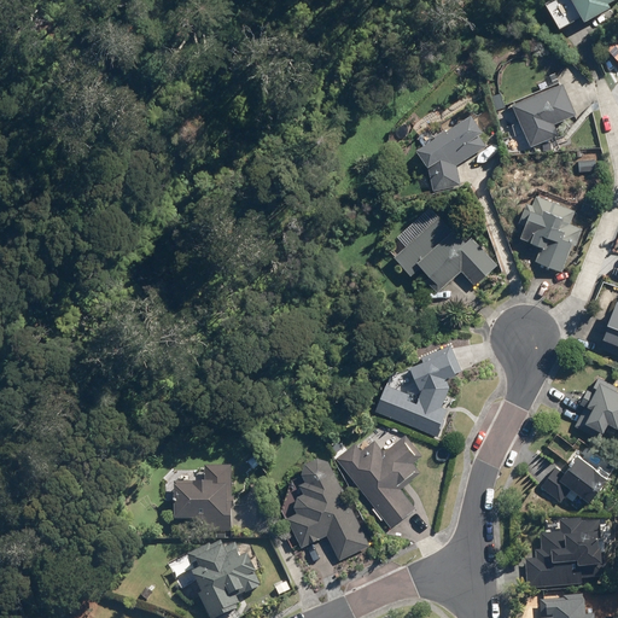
[(549,0),(546,3),(560,29),(582,17),(584,22),(611,7),(608,4),(614,0),(549,0)]
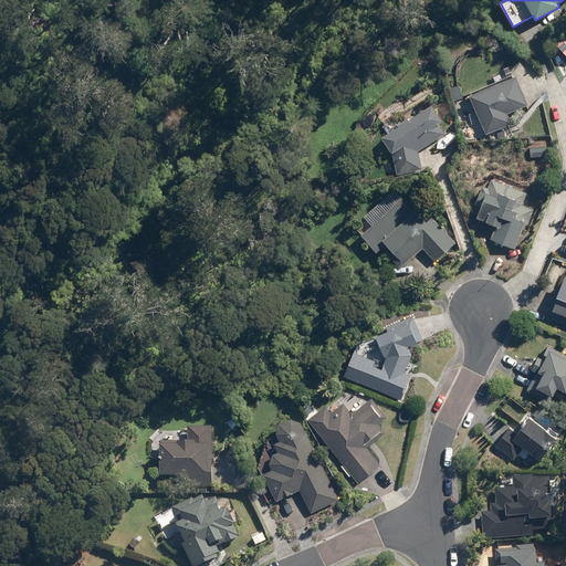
[(565,35),(556,44),(565,54),(565,35)]
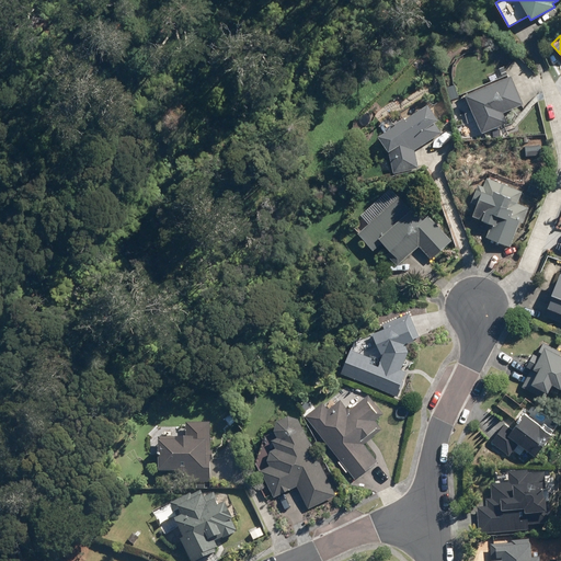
[(522,102),(510,72),(464,92),(480,132),(506,121),(502,110),(522,102)]
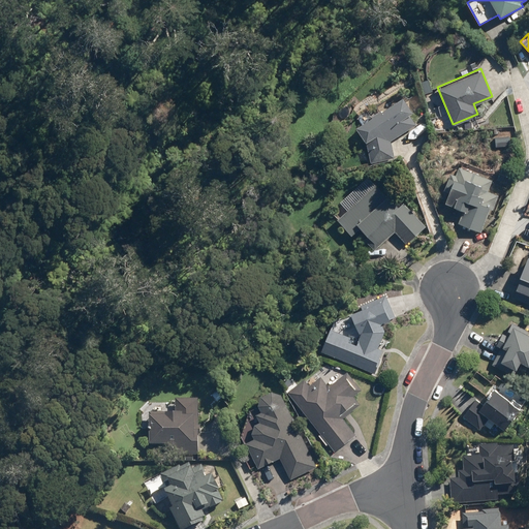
[(370,162),(394,157),(390,141),(416,123),(409,113),(412,112),(402,94),(354,125),(365,141),(370,162)]
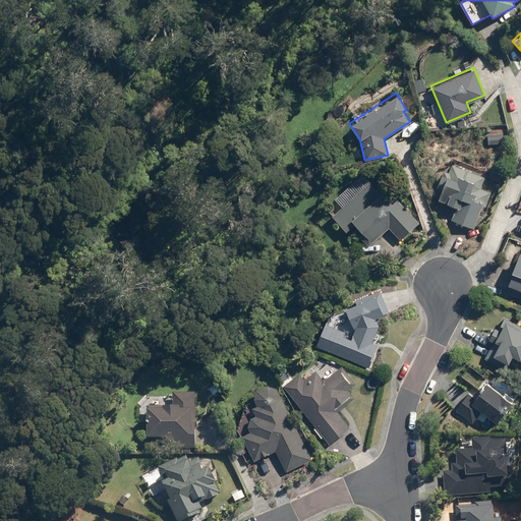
[(502,133),(487,134),(488,143),(503,142),(502,133)]
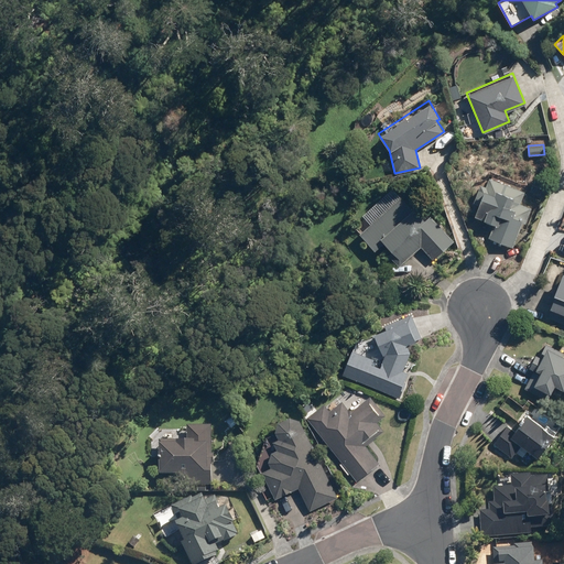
[(513,247),(524,220),(514,217),(524,191),(489,176),(474,216),(494,224),(488,237),(513,247)]
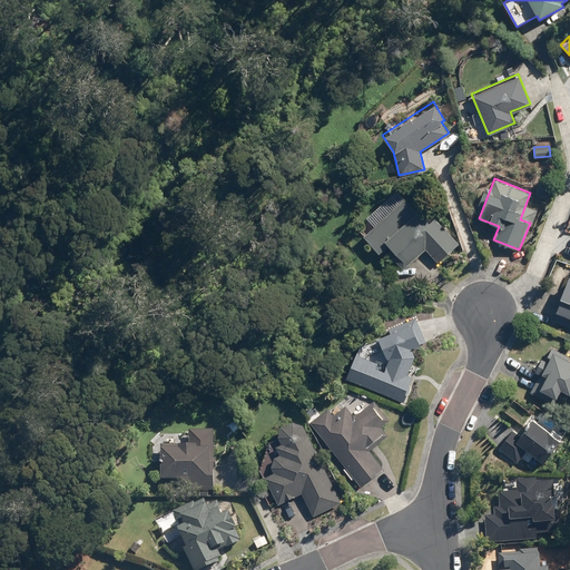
[(415,212),(404,198),(362,235),(377,253),(387,244),(403,261),(420,245),(438,263),(459,244),(434,217),(429,222),(416,209),(415,212)]
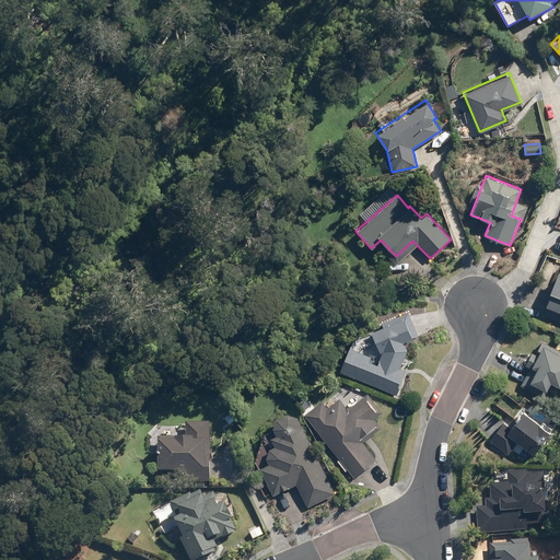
[(559,275),(545,317),(559,323),(559,275)]
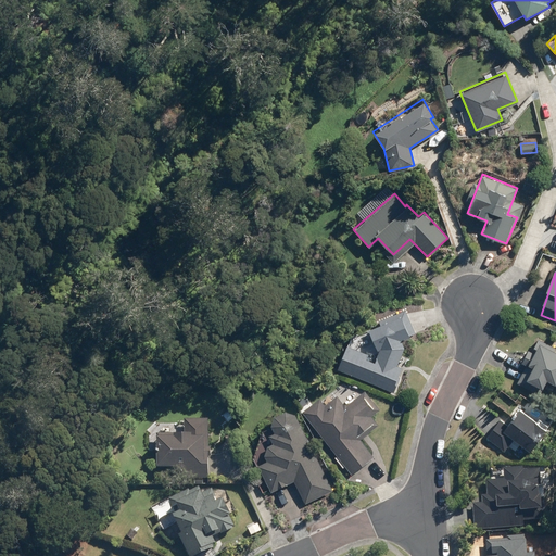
[(400,357),(403,346),(401,340),(409,336),(400,315),(368,329),(378,350),(379,350),(375,362),(366,358),(368,354),(345,344),(336,369),(393,392),(400,377),(397,376),(402,367),(396,365),(399,361),(400,357)]
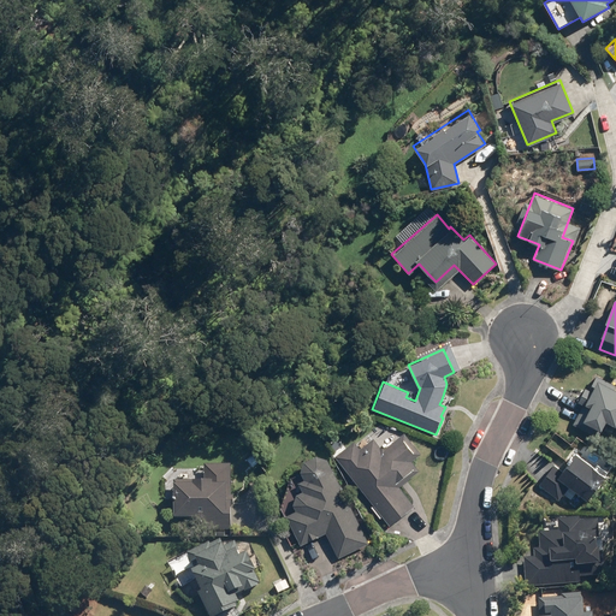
[(615,426),(615,378),(614,384),(598,377),(590,391),(586,390),(569,422),(600,437),(608,422),(615,426)]
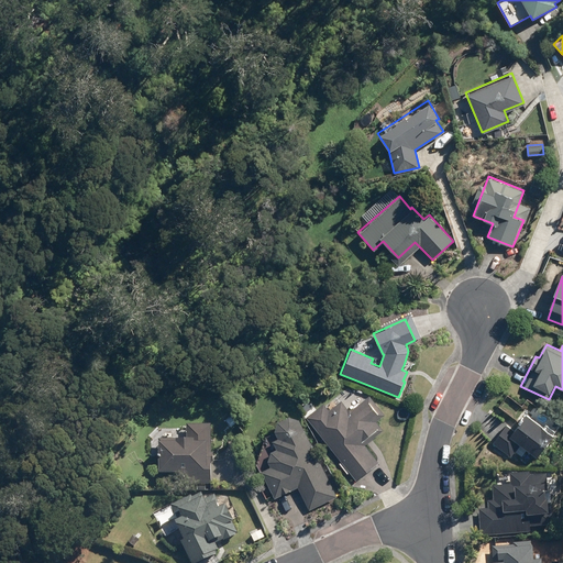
[(323,403),(306,417),(355,481),(378,463),(364,445),(383,430),(375,421),(384,415),(370,395),(352,409),(346,408),(341,400),(329,409),(323,403)]
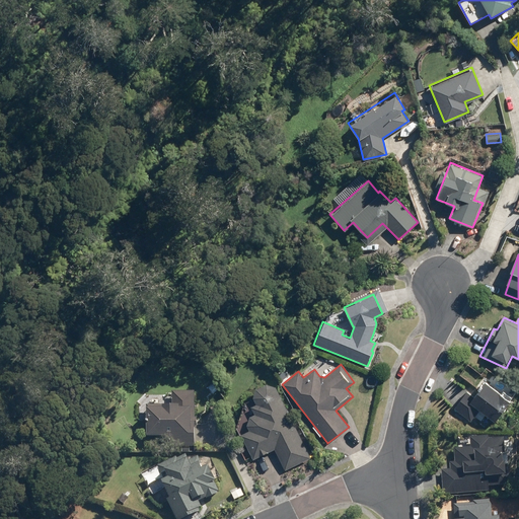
[(510,400),(485,381),(473,396),(466,391),(453,408),(470,421),(478,410),(494,421),(510,400)]
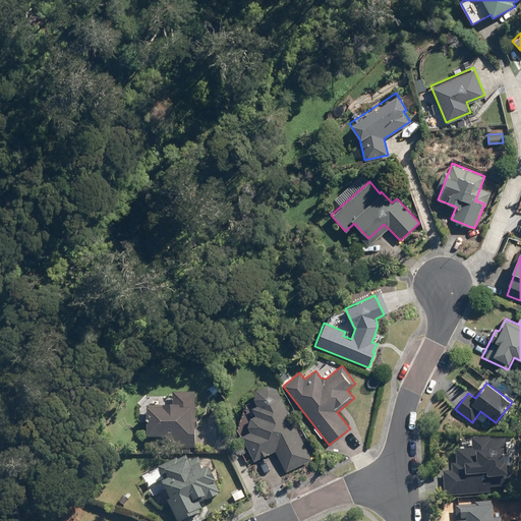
[(310,459),(275,388),(266,385),(255,389),(253,399),(256,405),(250,408),(254,415),(250,417),(247,426),(249,431),(241,436),(253,461),(275,451),(285,471),(310,459)]
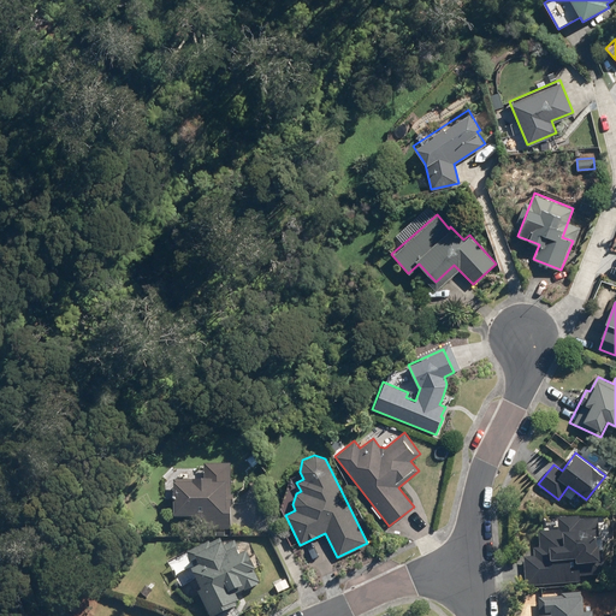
[(200,531),(230,529),(229,465),(202,466),(203,481),(190,481),(190,485),(171,485),(172,519),(195,519),(195,522),(199,522),(200,531)]
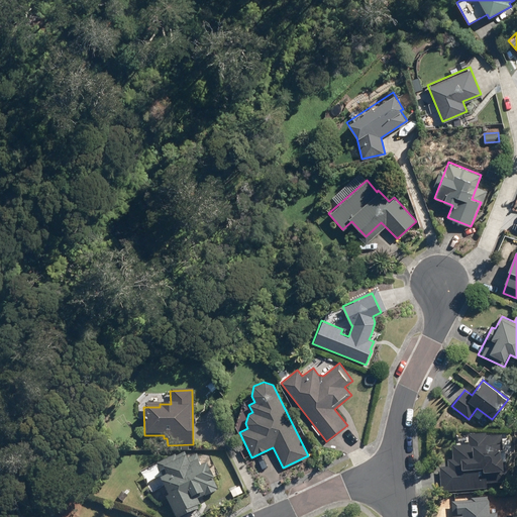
[(441,493),(487,490),(486,485),(508,483),(505,452),(503,452),(502,437),(499,437),(486,438),(486,434),(468,436),(469,445),(452,446),(453,460),(447,460),(448,468),(439,469),(441,493)]
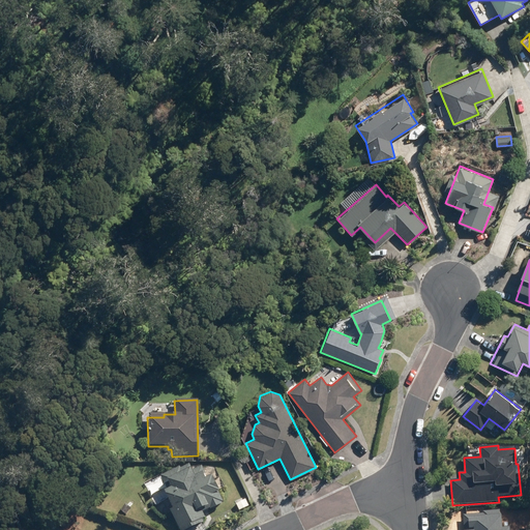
[(172,509),(169,511),(178,529),(185,529),(202,523),(200,520),(204,518),(201,512),(223,502),(209,477),(204,479),(201,473),(194,477),(188,469),(166,480),(170,488),(164,492),(172,509)]
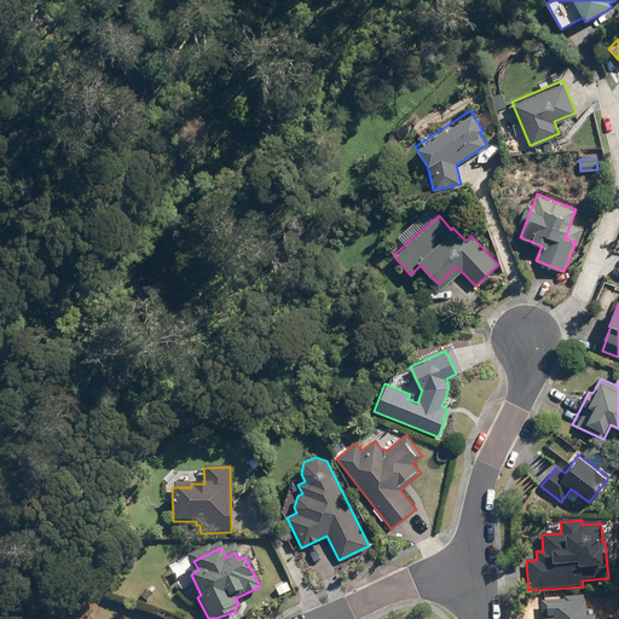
[(287,583),(275,589),(278,596),(290,591),(287,583)]
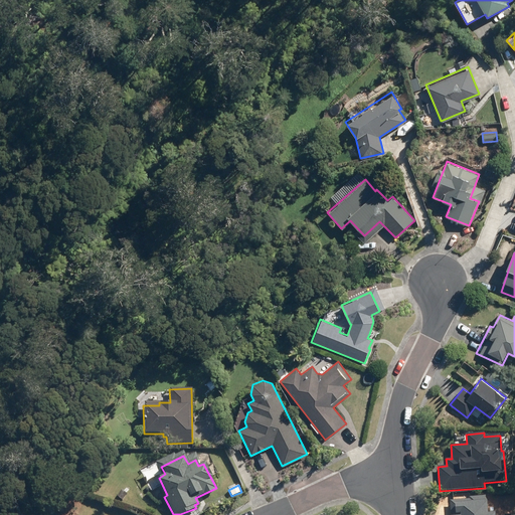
[(492,514),(493,514),(487,514),(486,496),(469,497),(469,499),(451,501),(451,514),(492,514)]
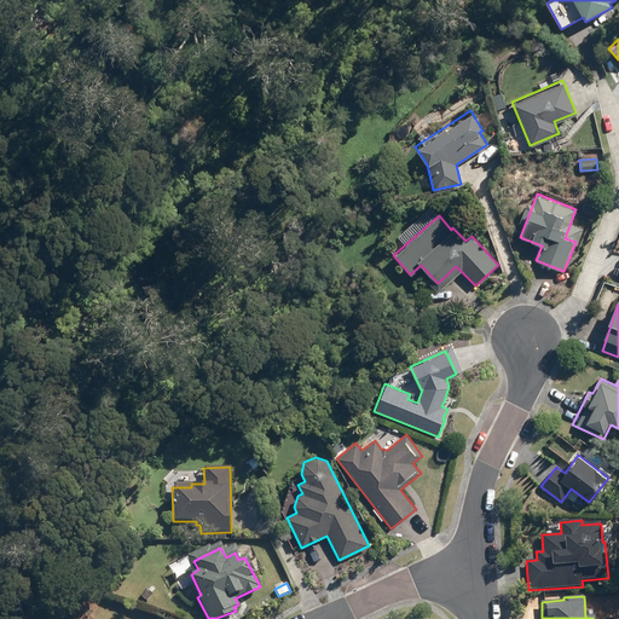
All buildings are outlined.
